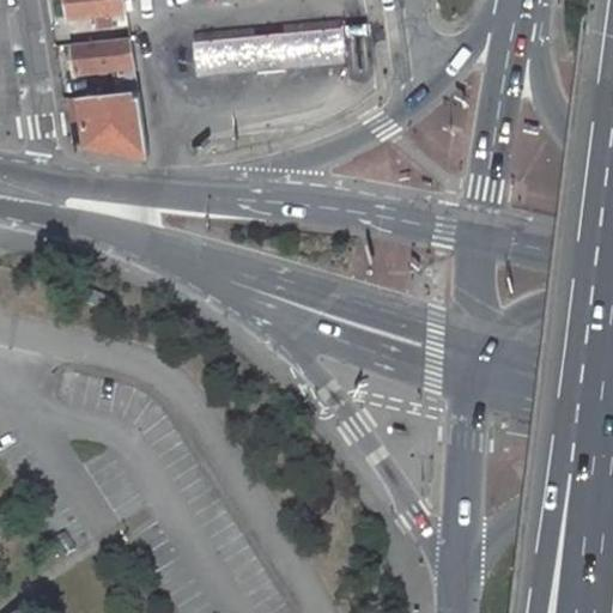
[(66,0),(68,17),(97,14),(98,28),(113,25),(110,12),(128,11),(126,0),(66,0)]
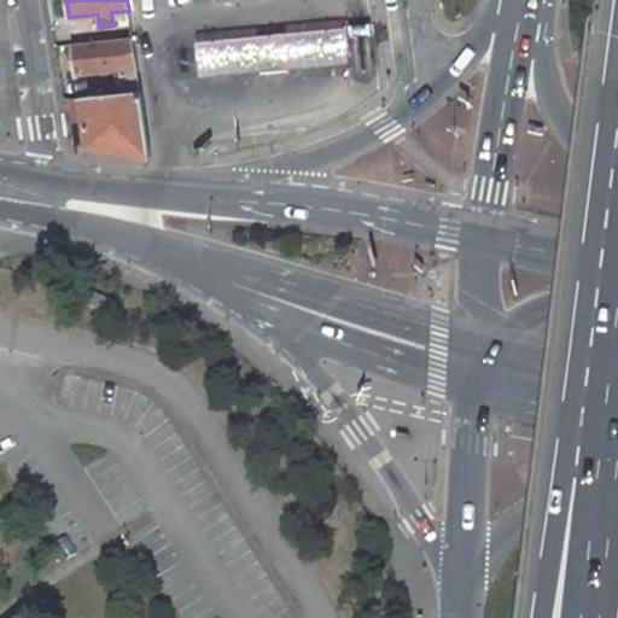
[(345,27),(285,33),(289,69),(349,63),(345,27)]
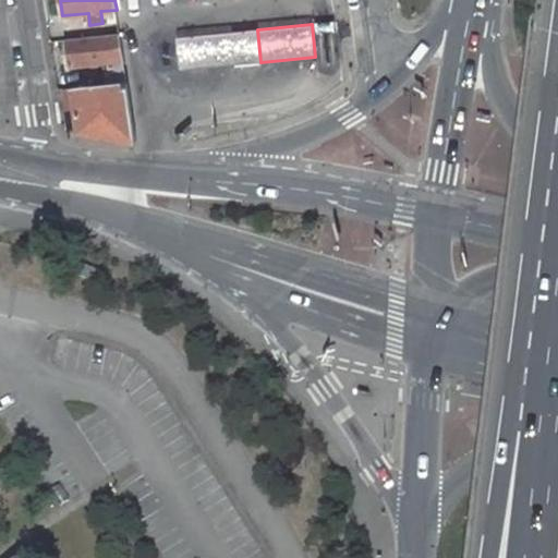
[(261,62),(257,29),(232,32),(235,64),(261,62)]
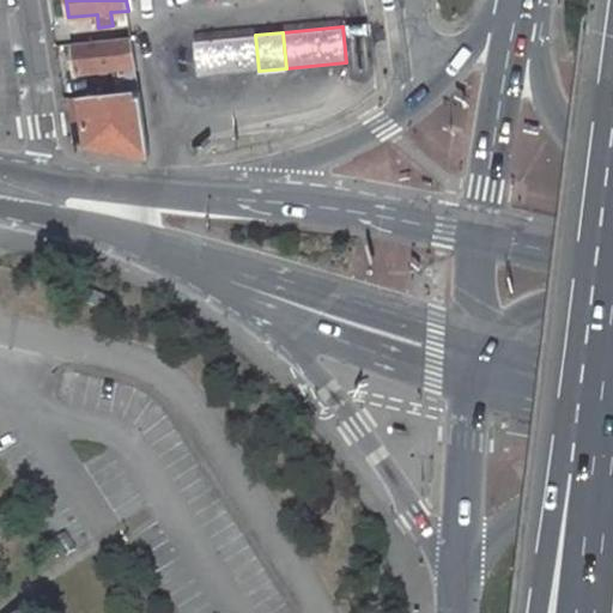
[(255,35),(195,41),(198,77),(259,71),(255,35)]
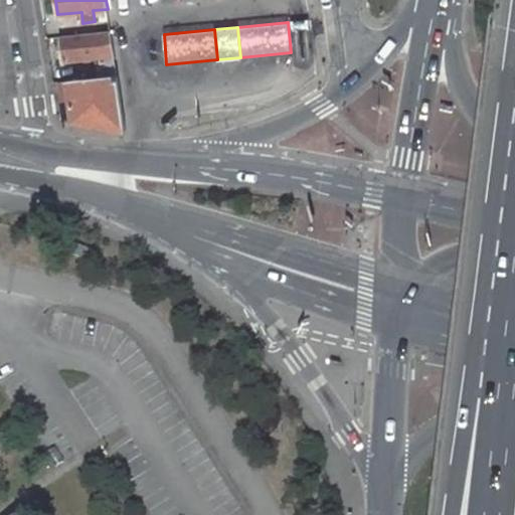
[(118,75),(111,31),(61,36),(64,61),(105,57),(107,76),(118,75)]
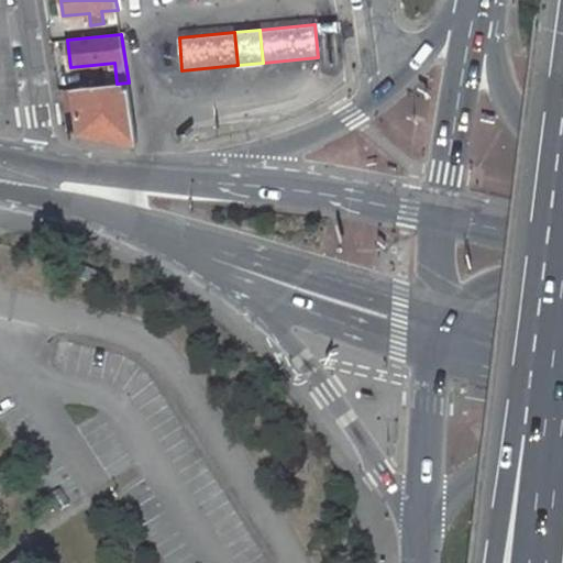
[(138,143),(129,83),(117,84),(74,89),(81,132),(138,143)]
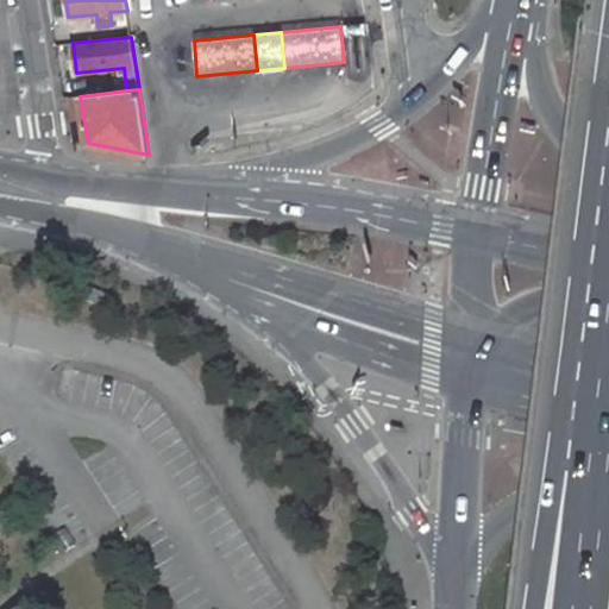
All buildings are outlined.
